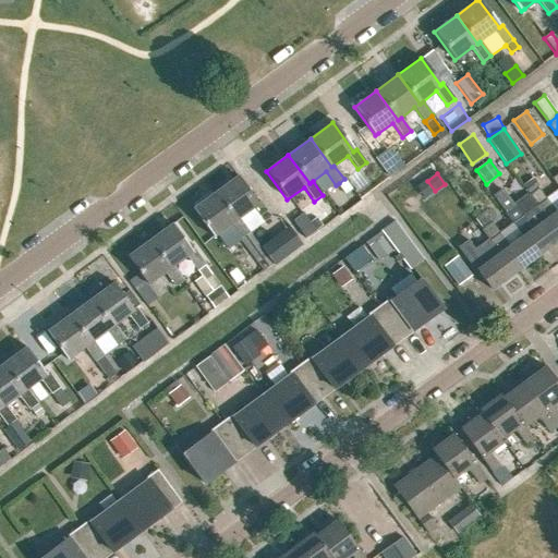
[(271,217),(259,202),(257,204),(238,177),(215,192),(235,220),(238,218),(252,208),(264,222),(271,217)]
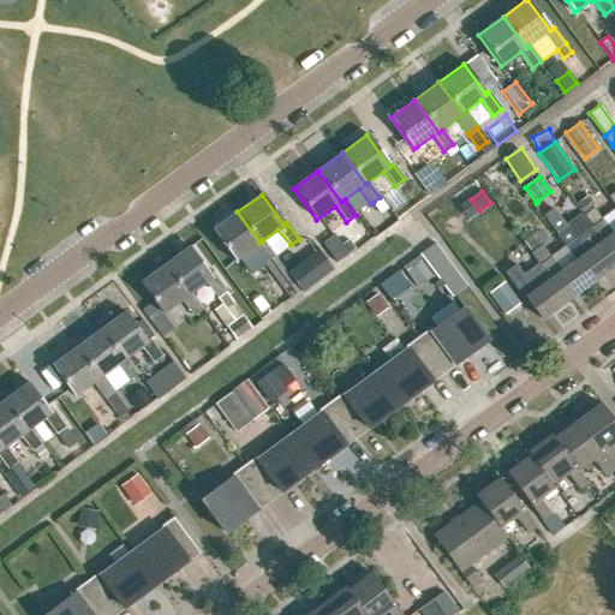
[(380,197),(374,202),(383,216),(366,228),(374,239),(398,222),(390,213),(380,197)]
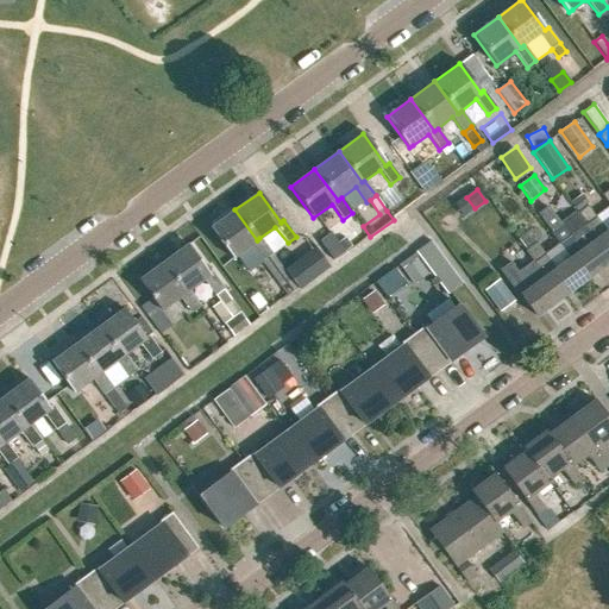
[(577,213),(588,205),(581,195),(570,203),(577,213)]
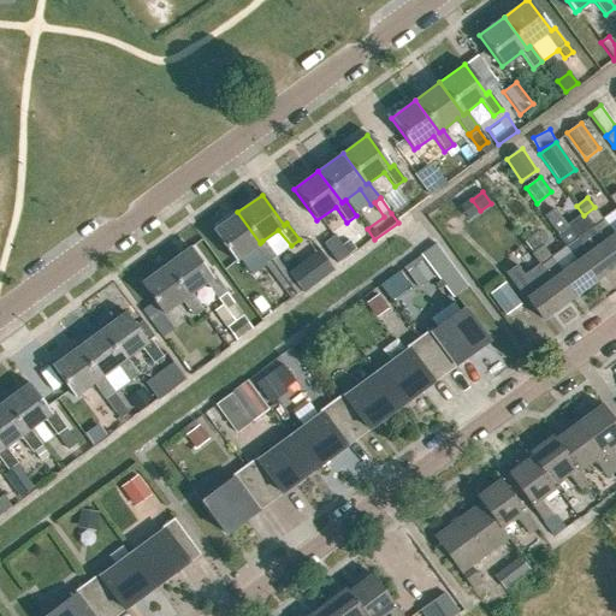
[(594,208),(582,217),(584,218),(603,243),(604,243),(615,258),(615,234),(614,236),(594,208)]
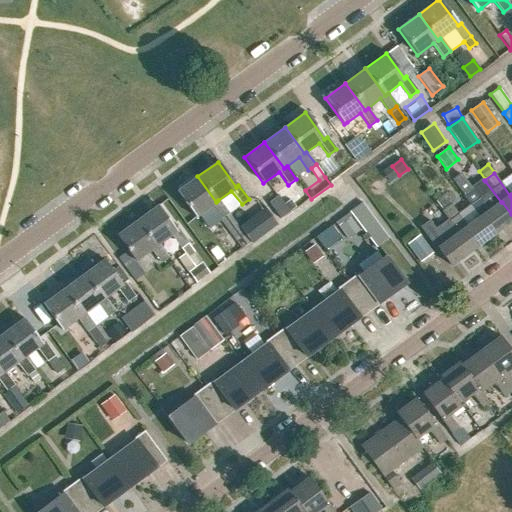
[(197,176),(177,191),(196,217),(199,215),(209,228),(219,221),(240,249),(249,242),(229,214),(218,200),(216,202),(197,176)]
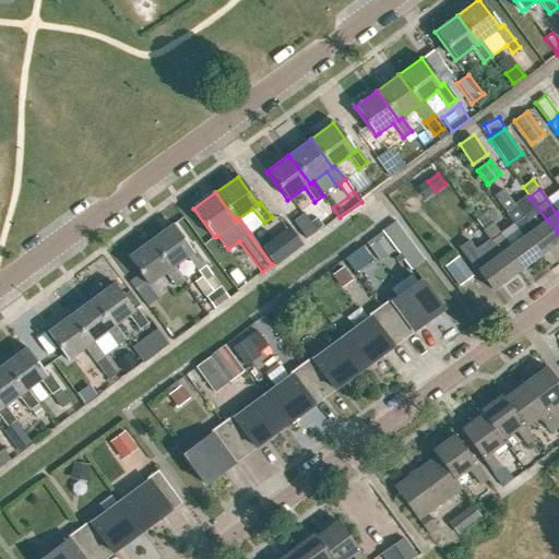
[(515,206),(506,214),(512,224),(523,239),(525,237),(539,257),(558,241),(558,234),(548,221),(547,221),(530,198),(528,197),(527,195),(514,205),(515,206)]
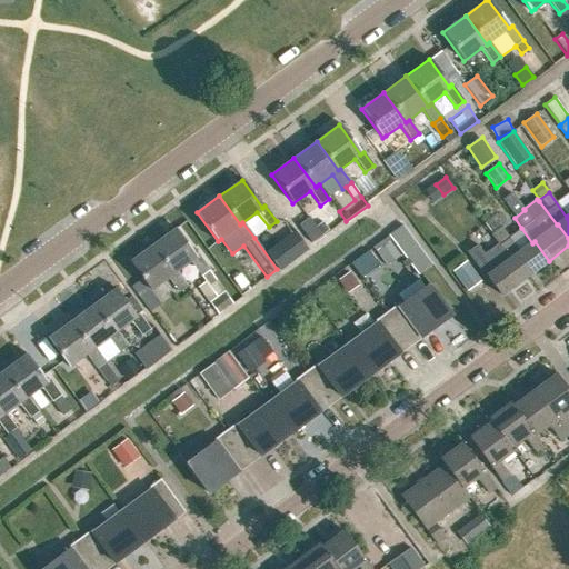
[(299,223),(312,240),(326,230),(312,213),(299,223)]
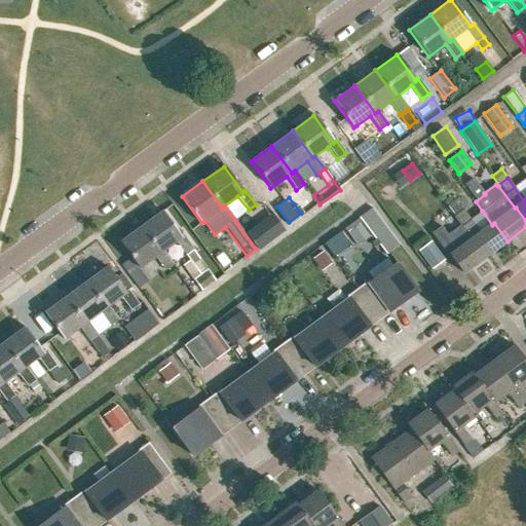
[(372,209),(346,229),(357,242),(370,233),(386,255),(400,246),(372,209)]
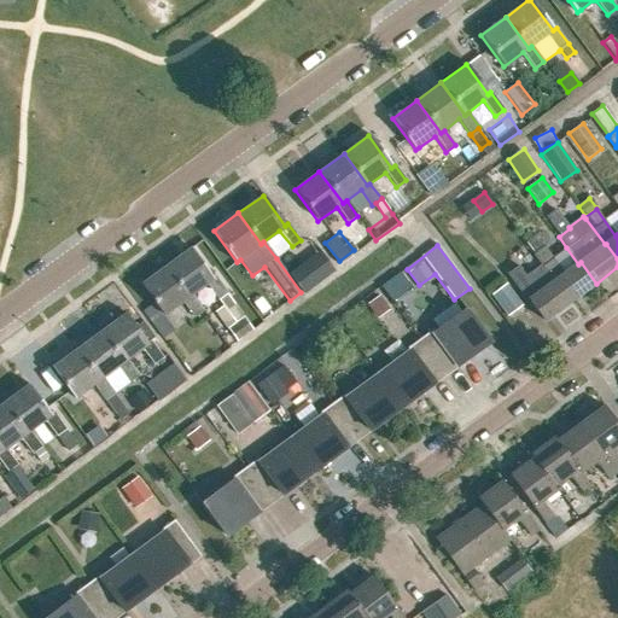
[(321,248),(290,273),(307,293),(338,268),(321,248)]
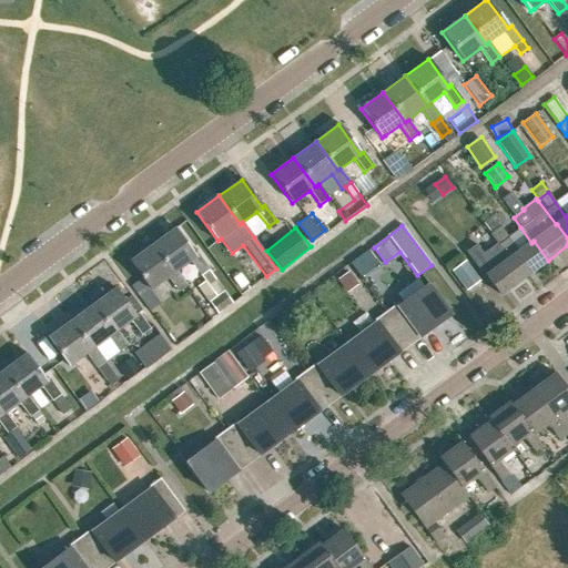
[(500,227),(490,235),(497,244),(508,260),(510,259),(525,279),(548,261),(534,241),(531,243),(520,227),(508,237),(500,227)]
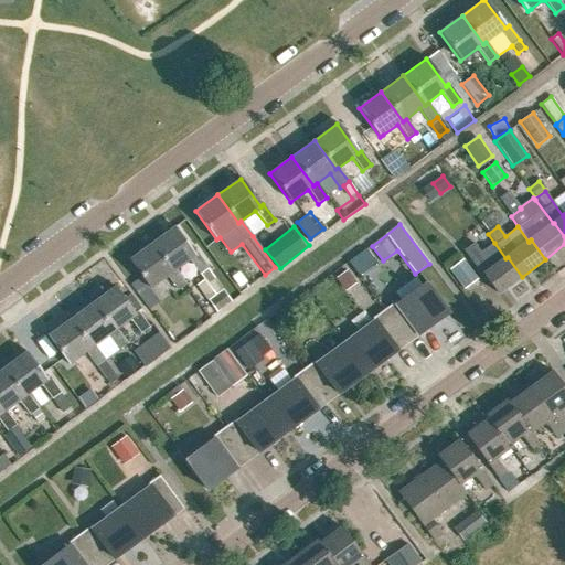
[(209,268),(198,253),(194,256),(173,227),(151,244),(172,273),(174,270),(189,260),(200,275),(209,268)]
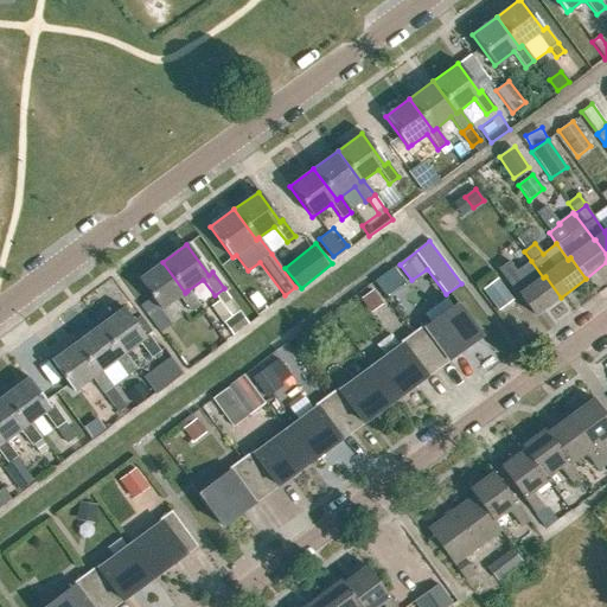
[(509,262),(498,270),(517,296),(519,295),(535,317),(561,298),(545,276),(543,278),(531,261),(516,272),(509,262)]
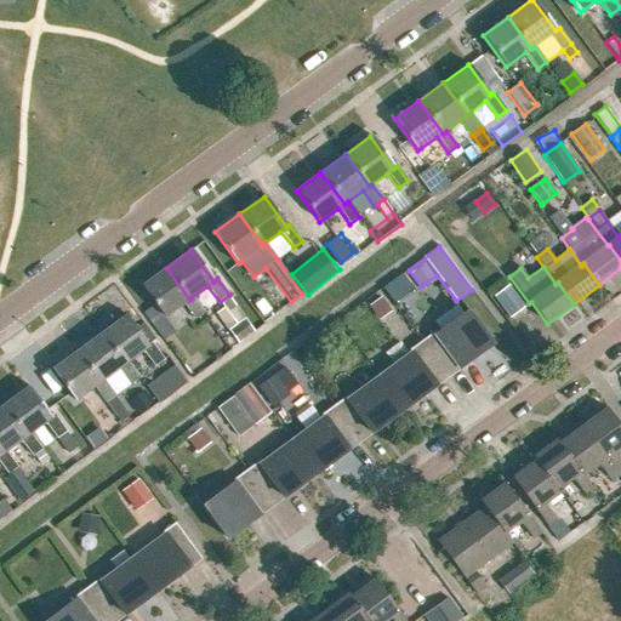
[(204,313),(192,297),(189,300),(166,268),(141,286),(164,318),(183,303),(195,320),(204,313)]
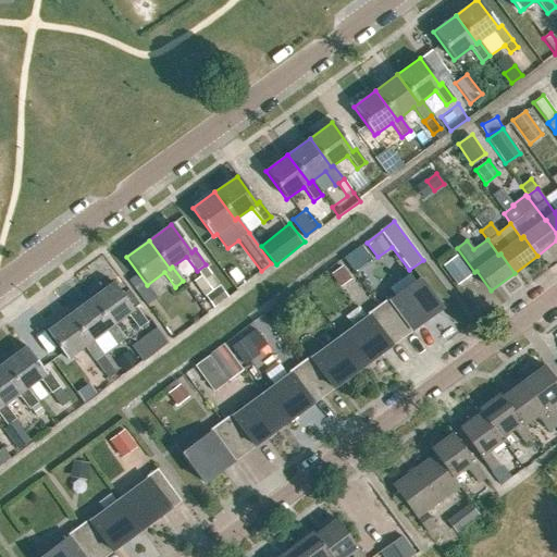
[(363,244),(344,255),(353,271),(372,260),(363,244)]
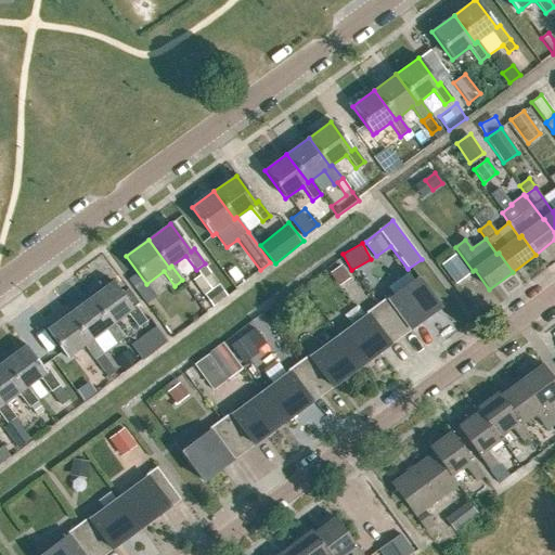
[(441,266),(455,284),(468,275),(454,256),(441,266)]
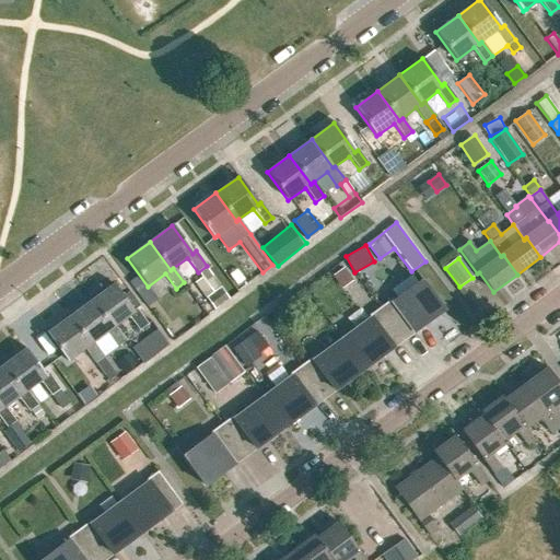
[(341,290),(353,281),(343,268),(333,277),(341,290)]
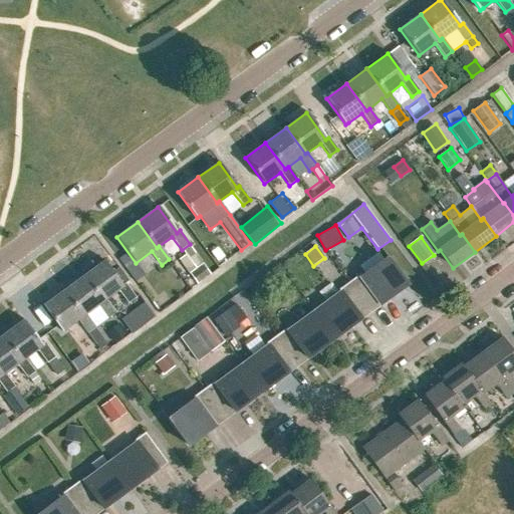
[(189,274),(203,264),(195,254),(188,259),(185,255),(179,260),(189,274)]
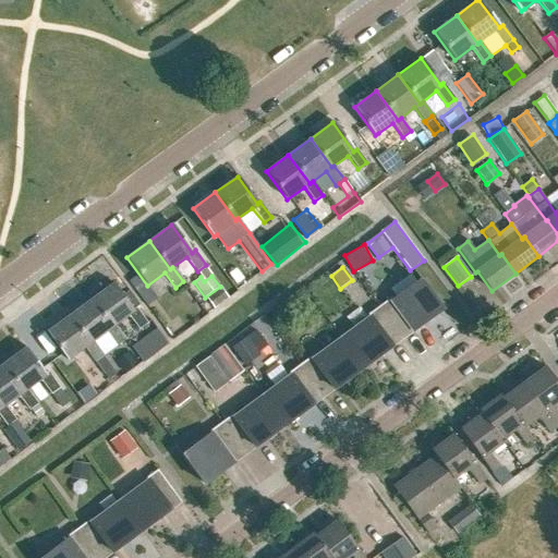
[(390,298),(378,306),(401,338),(441,308),(420,279),(391,300),(390,298)]
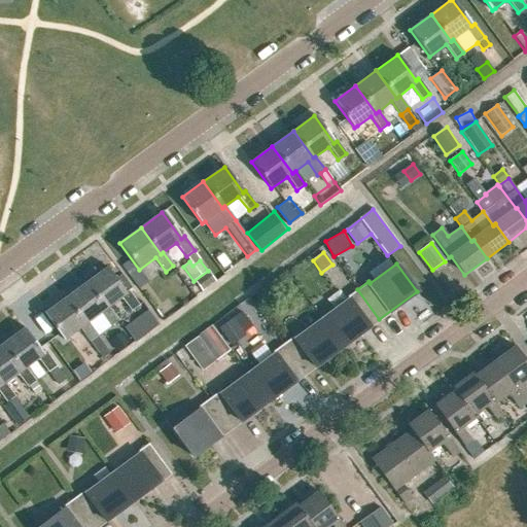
[(105,309),(107,307),(120,296),(131,311),(138,305),(128,290),(126,292),(107,267),(85,282),(105,309)]
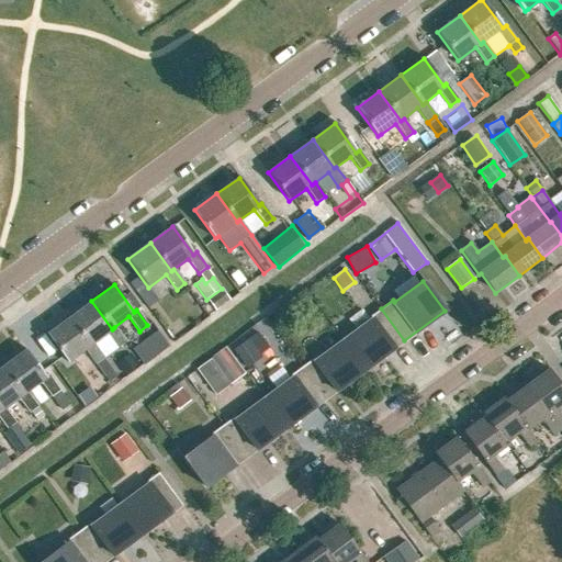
[(215,312),(229,301),(222,289),(206,300),(215,312)]
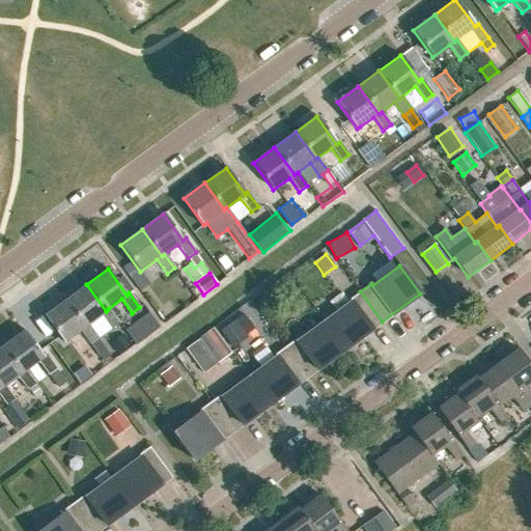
[(88,324),(101,315),(110,329),(118,323),(108,309),(106,311),(86,284),(65,300),(85,327),(88,324)]
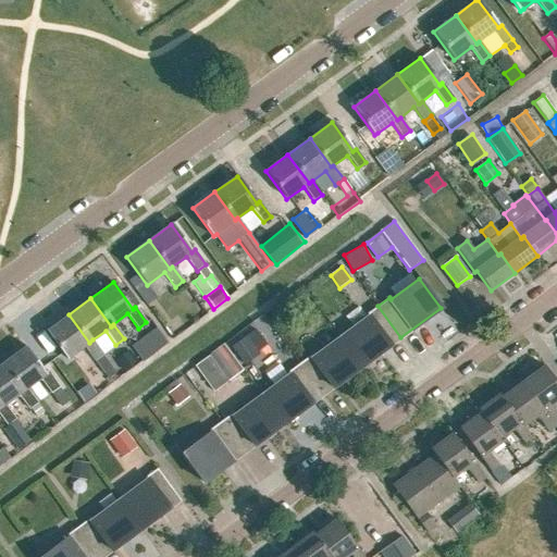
[(400,337),(378,306),(364,314),(367,317),(339,337),(361,367),(400,337)]
